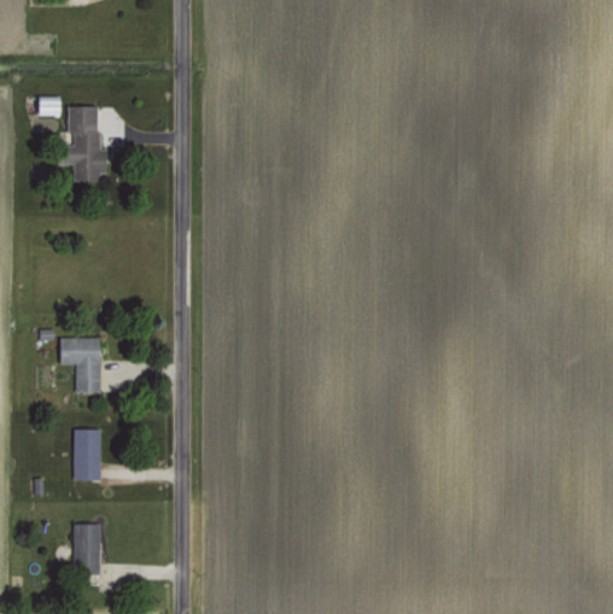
[(60,98),(38,97),(36,117),(60,117),(60,98)]
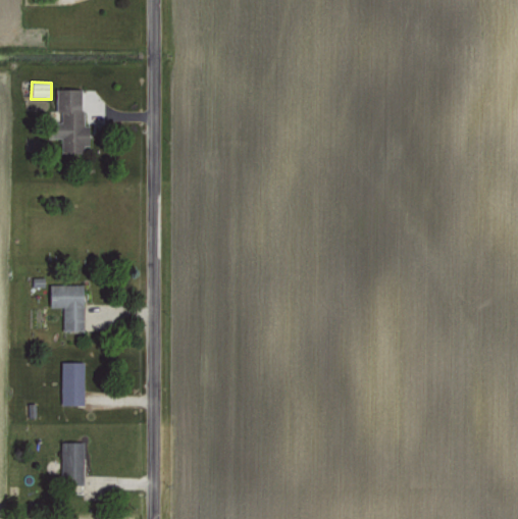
[(57,91),(58,113),(62,113),(62,123),(52,123),(53,140),(62,139),(63,155),(84,155),(84,147),(91,147),(91,126),(85,126),(84,90),(57,91)]
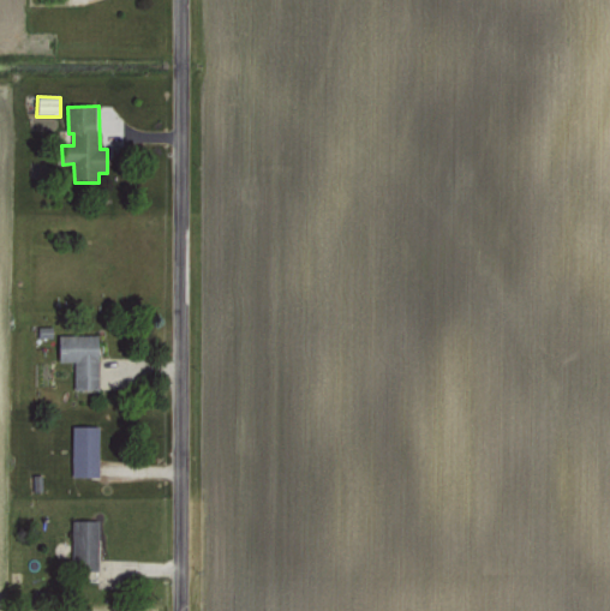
[(100,336),(59,337),(60,363),(76,363),(76,391),(101,390),(100,336)]
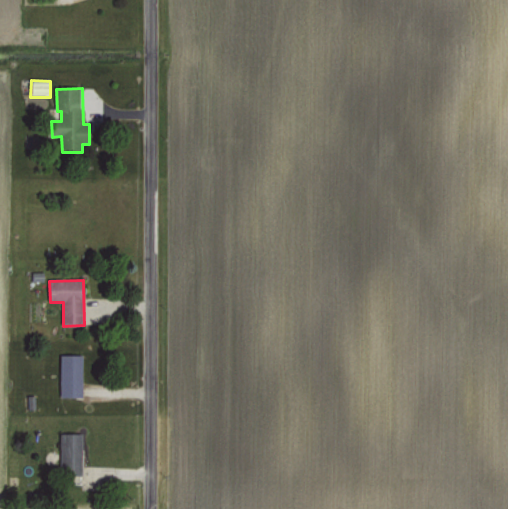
[(84,356),(62,356),(61,398),(83,398),(84,356)]
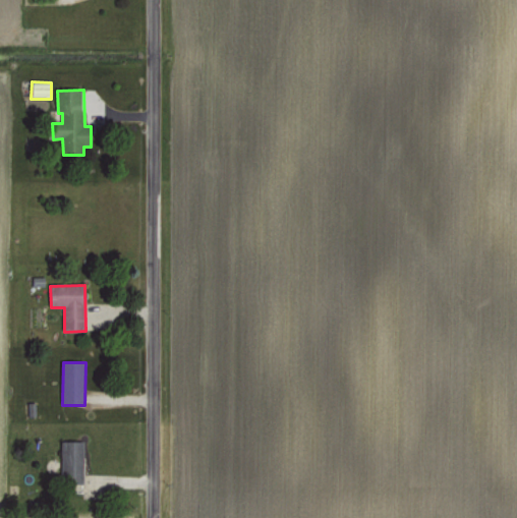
[(84,443),(61,443),(60,480),(72,480),(72,485),(84,485),(84,443)]
